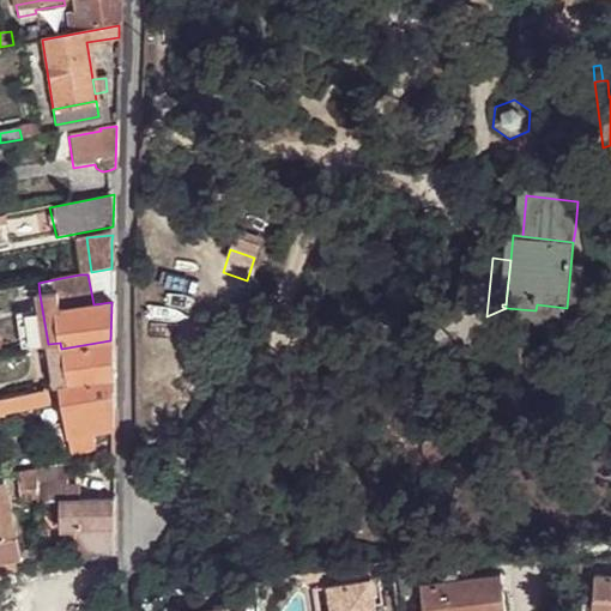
[(30,349),(48,344),(40,295),(35,295),(37,310),(24,314),(30,349)]
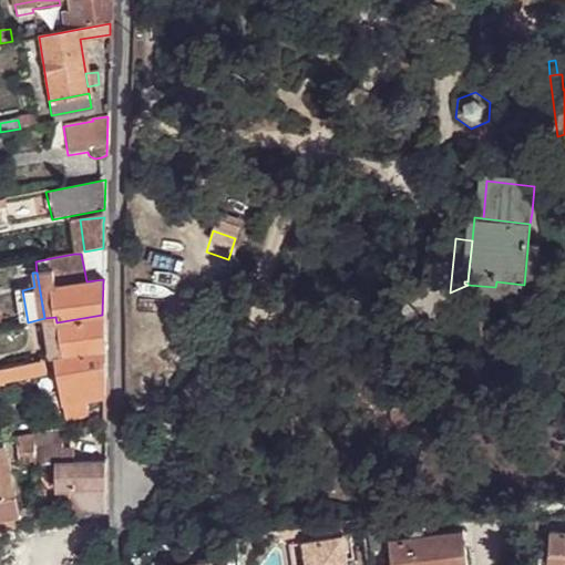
[(468,285),(450,293),(522,300),(524,285),(496,281),(495,287),(468,285)]
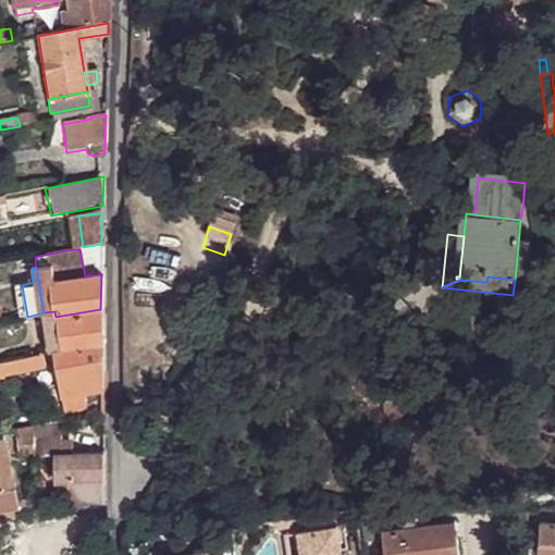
[(44,312),(51,353),(60,350),(100,342),(100,309),(56,317),(54,311),(44,312)]
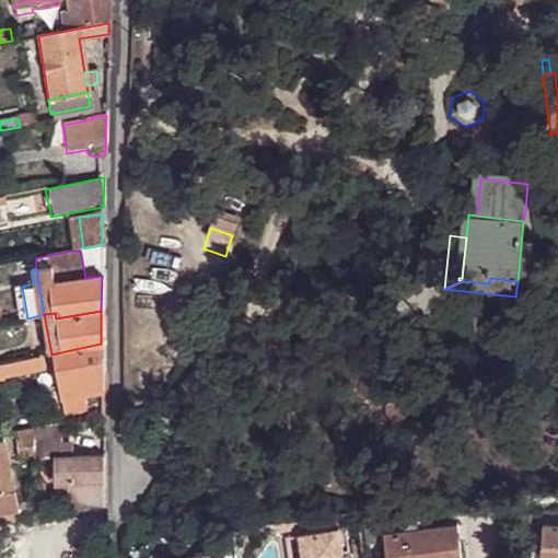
[(60,352),(51,355),(62,414),(83,410),(81,394),(78,378),(101,374),(101,344),(60,352)]
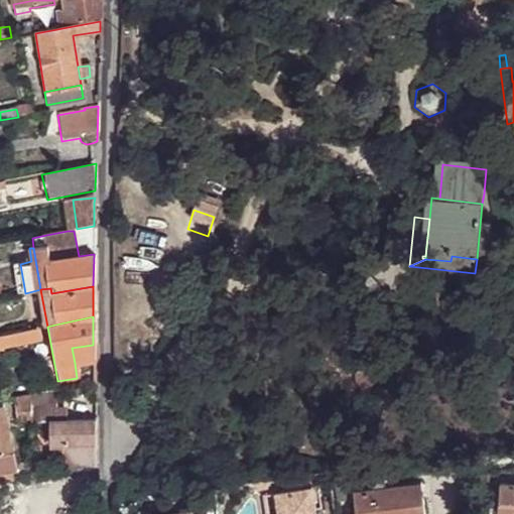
[(36,328),(0,336),(0,348),(38,340),(36,328)]
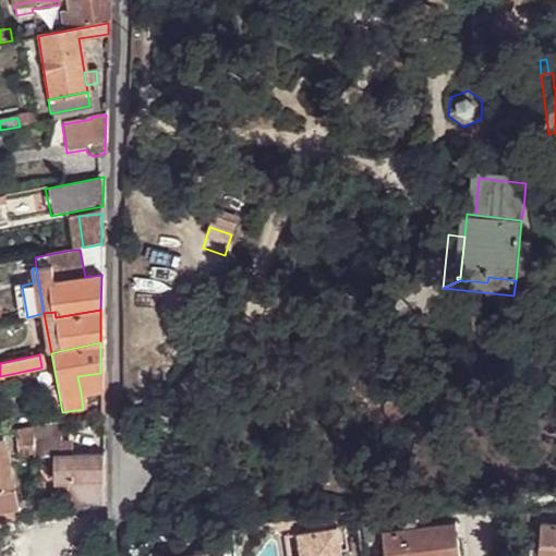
[(101,390),(100,373),(77,376),(81,393),(101,390)]
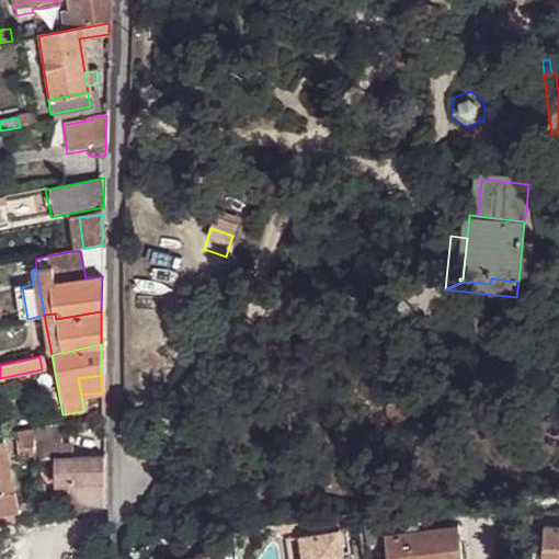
[(34,448),(34,458),(53,459),(71,458),(70,443),(60,443),(60,436),(34,437),(34,448)]
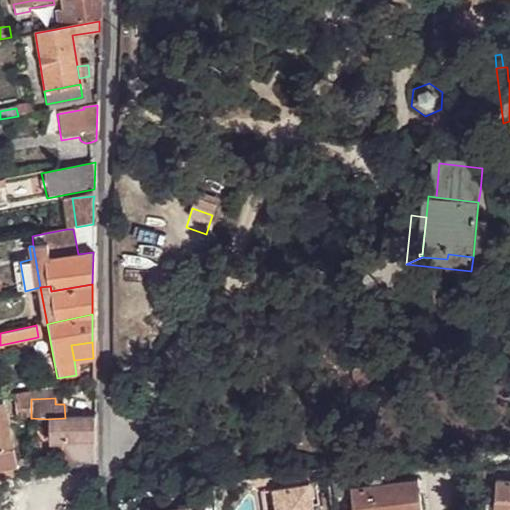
[(0,471),(10,470),(15,470),(3,405),(0,405),(0,471)]
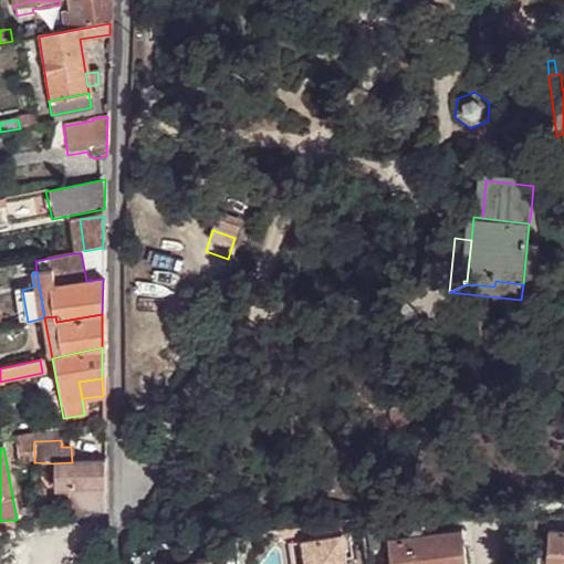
[(24,467),(33,469),(34,462),(34,452),(25,451),(24,467)]
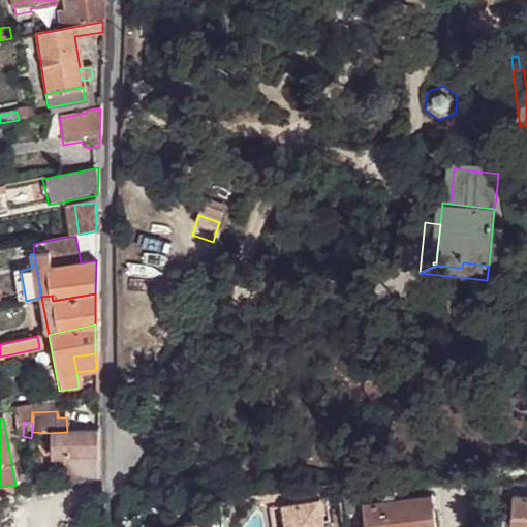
[(78,477),(96,477),(95,446),(95,431),(67,432),(50,433),(50,458),(78,457),(78,477)]
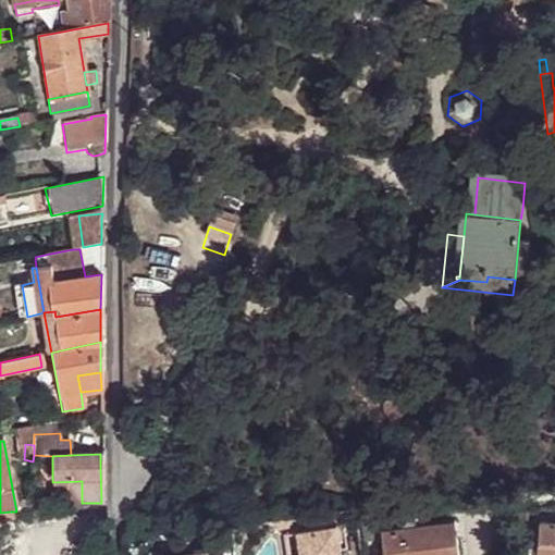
[(32,502),(31,509),(40,509),(41,481),(33,480),(32,502)]
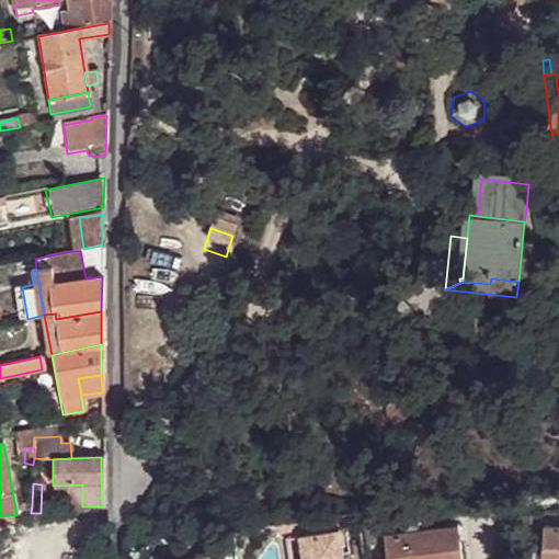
[(11,515),(0,516),(0,526),(11,525),(11,515)]
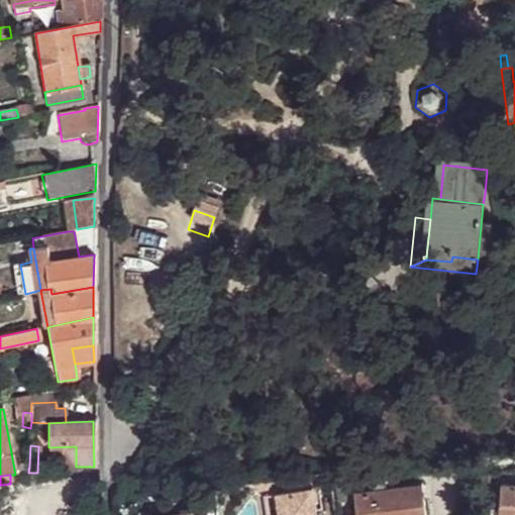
[(373,481),(373,489),(385,487),(385,481),(373,481)]
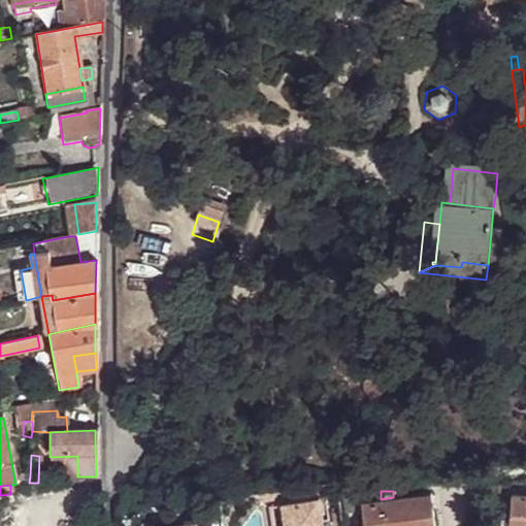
[(393,497),(381,499),(361,500),(363,519),(364,525),(432,525),(429,494),(420,495),(393,497)]
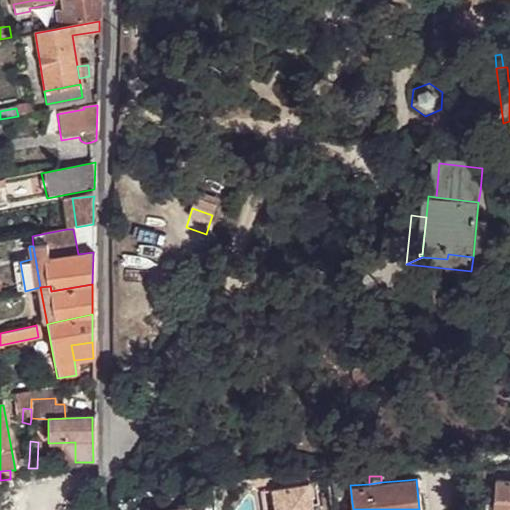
[(509,509),(509,481),(496,481),(495,504),(494,509),(509,509)]
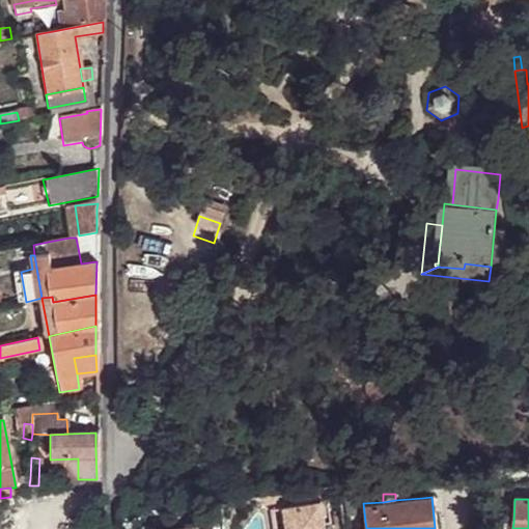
[(325,528),(321,501),(285,507),(288,528),(325,528)]
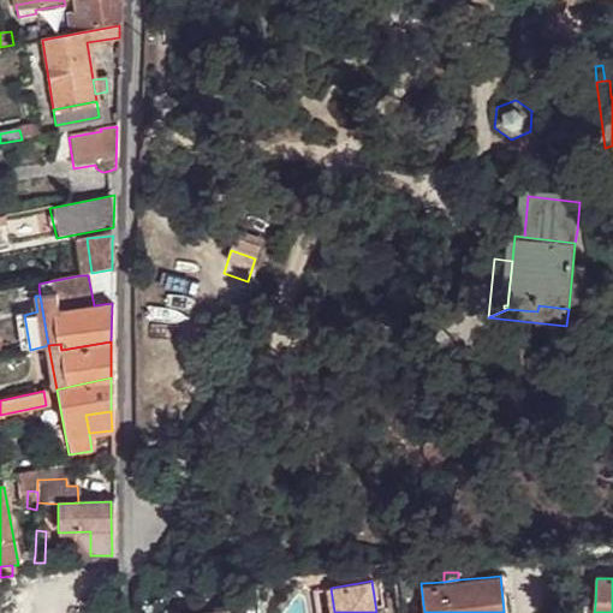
[(317,590),(320,612),(334,612),(331,588),(317,590)]
